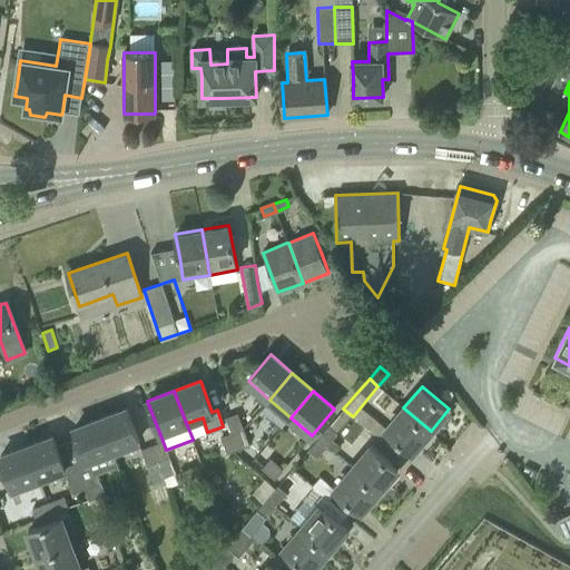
[(127,408),(100,418),(112,452),(139,442),(127,408)]
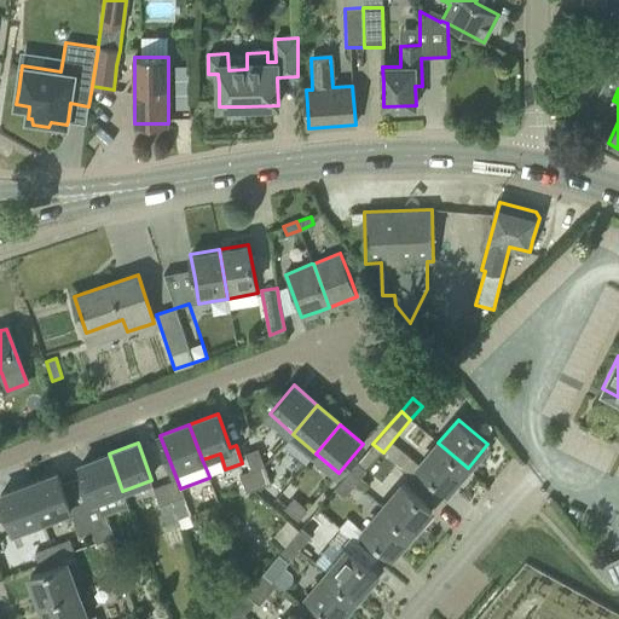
[(438,443),(420,466),(447,490),(468,468),(438,443)]
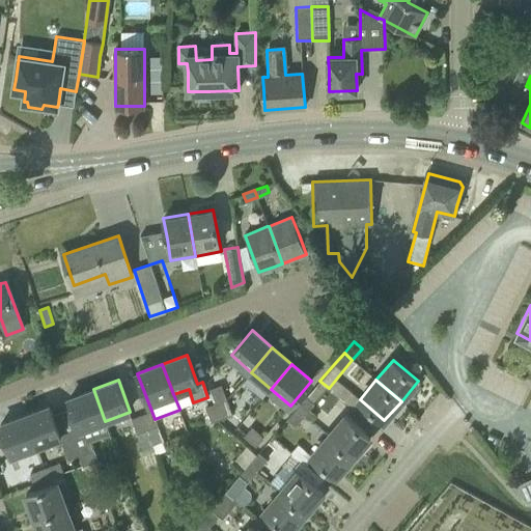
[(327,416),(341,399),(329,388),(319,381),(297,409),(305,416),(314,404),(327,416)]
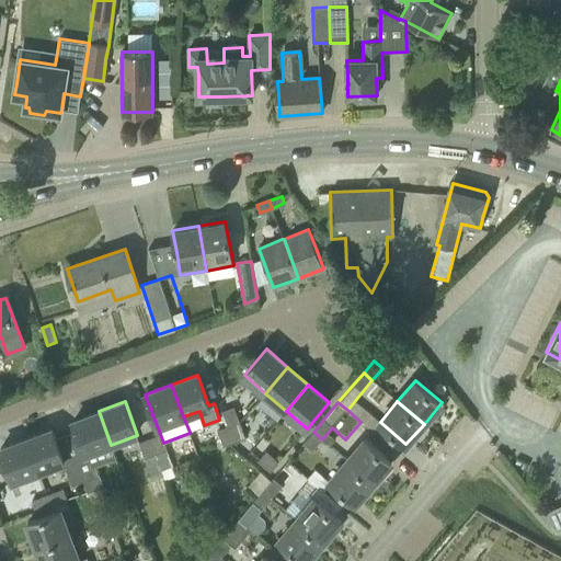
[(239,422),(233,407),(222,411),(228,426),(239,422)]
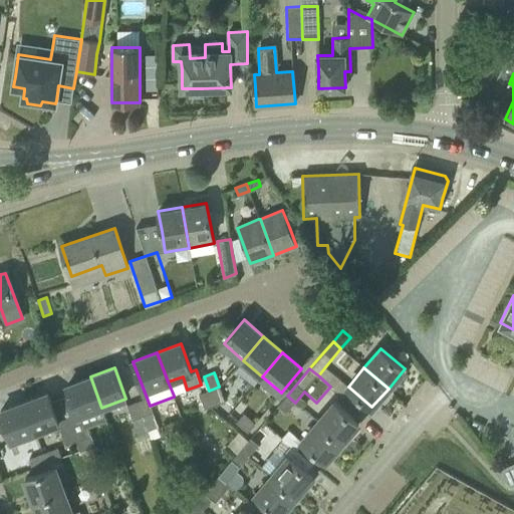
[(101,408),(90,376),(66,386),(78,417),(67,420),(75,441),(88,436),(85,428),(106,420),(101,408)]
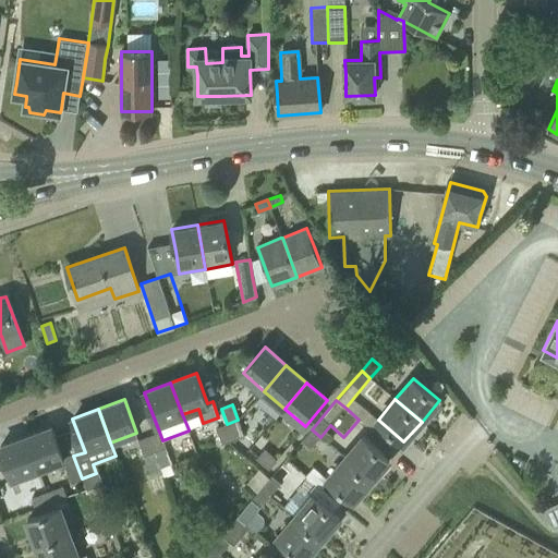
[(244,436),(238,420),(227,424),(233,440),(244,436)]
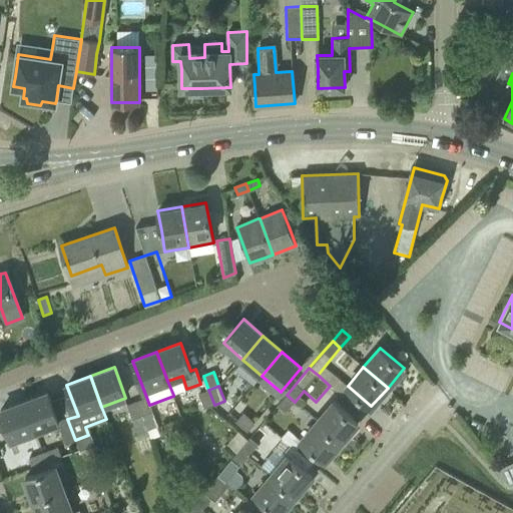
[(214,405),(208,390),(198,394),(204,409),(214,405)]
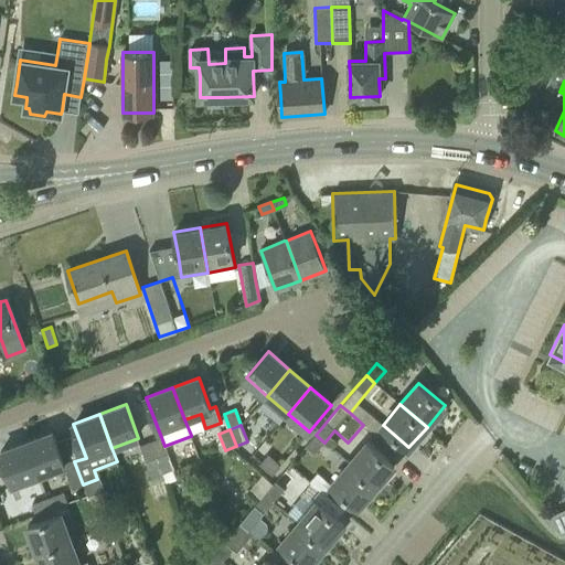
[(27,441),(39,475),(64,465),(52,432),(27,441)]
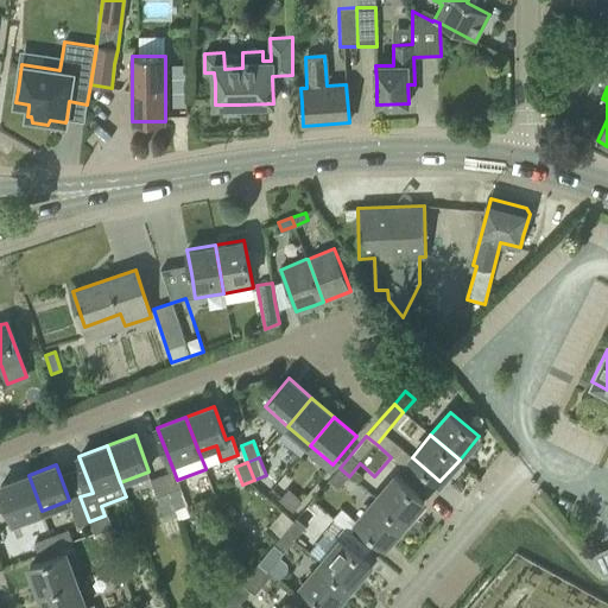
[(339,489),(349,476),(340,468),(328,481),(339,489)]
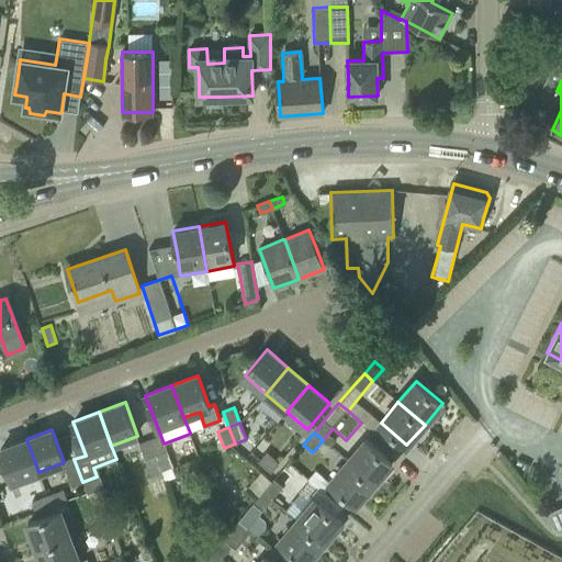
[(166,448),(164,444),(160,435),(150,439),(157,456),(167,451),(166,448)]
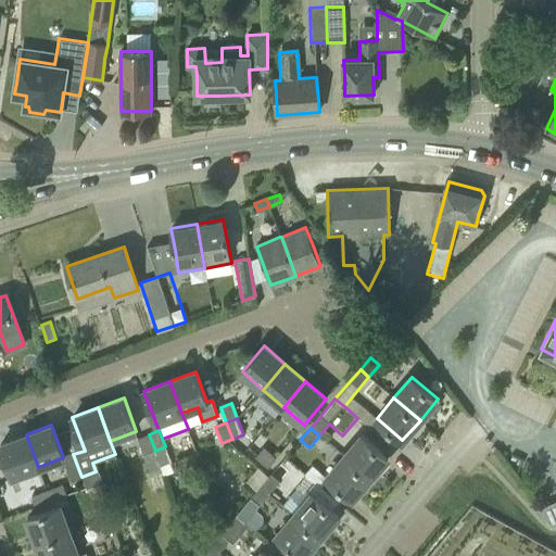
[(0,444),(12,477),(38,467),(26,434),(0,444)]
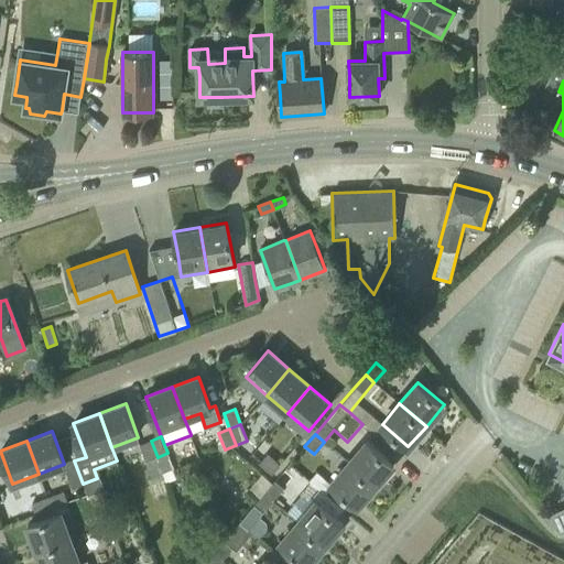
[(145,462),(158,457),(151,441),(140,445),(145,462)]
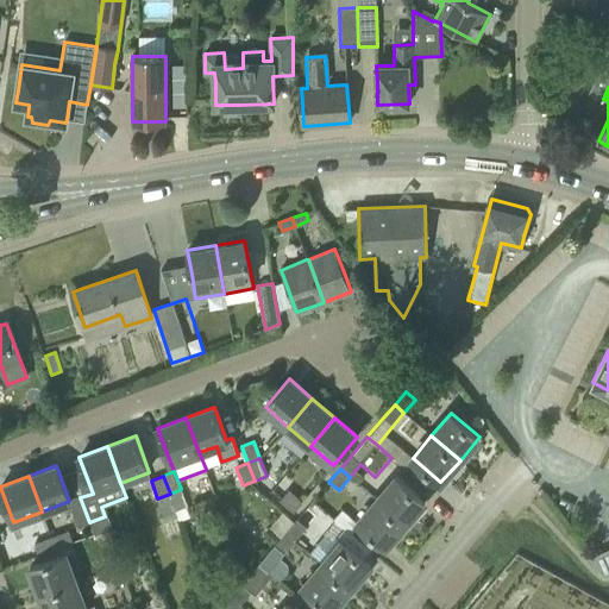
[(425,501),(407,485),(397,477),(377,500),(406,523),(425,501)]
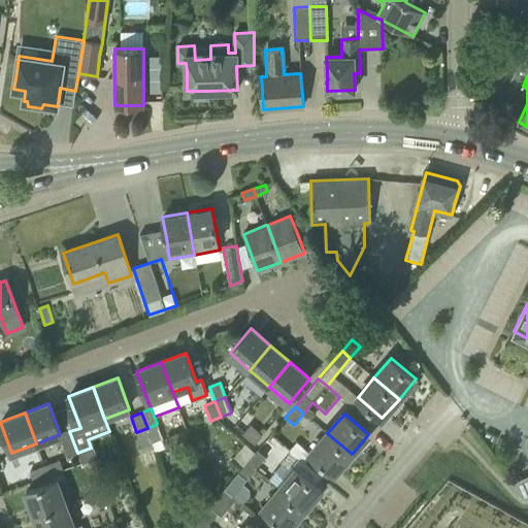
[(252,425),(243,433),(255,443),(263,435),(252,425)]
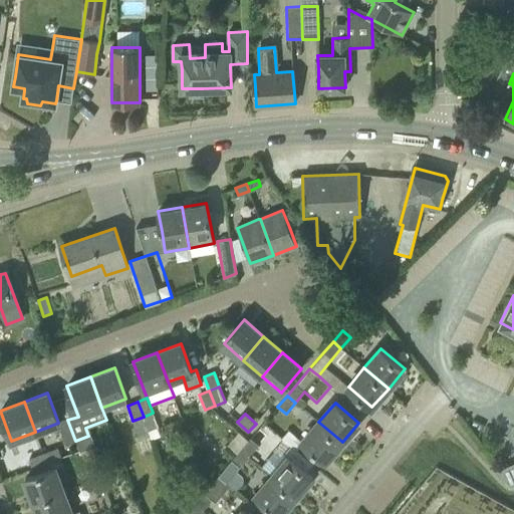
[(325,462),(342,442),(318,422),(302,442),(325,462)]
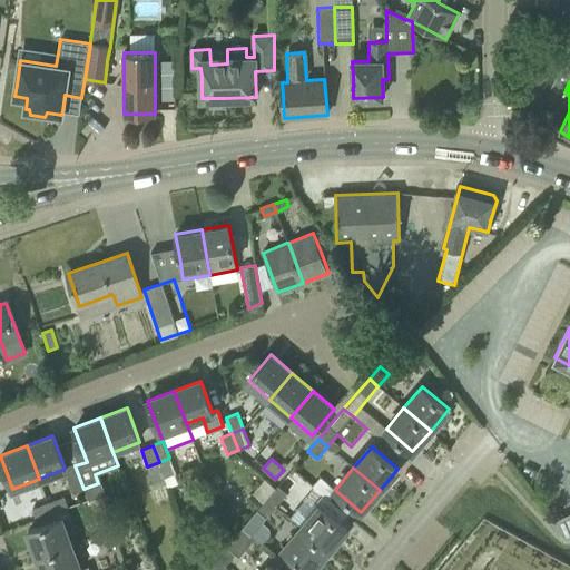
[(105,494),(100,483),(98,483),(84,489),(88,501),(105,494)]
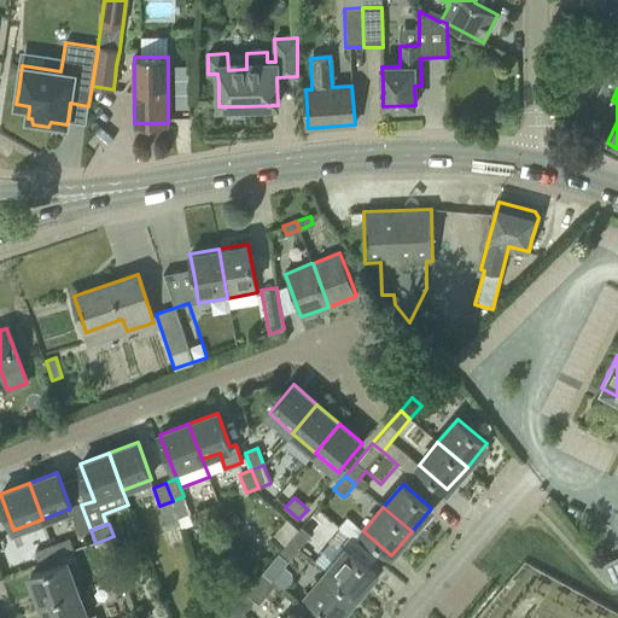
[(301,548),(312,535),(302,526),(291,540),(301,548)]
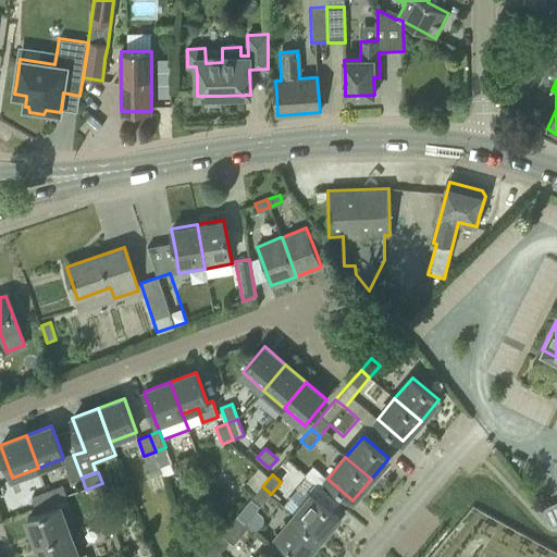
[(62,485),(47,491),(51,503),(66,496),(62,485)]
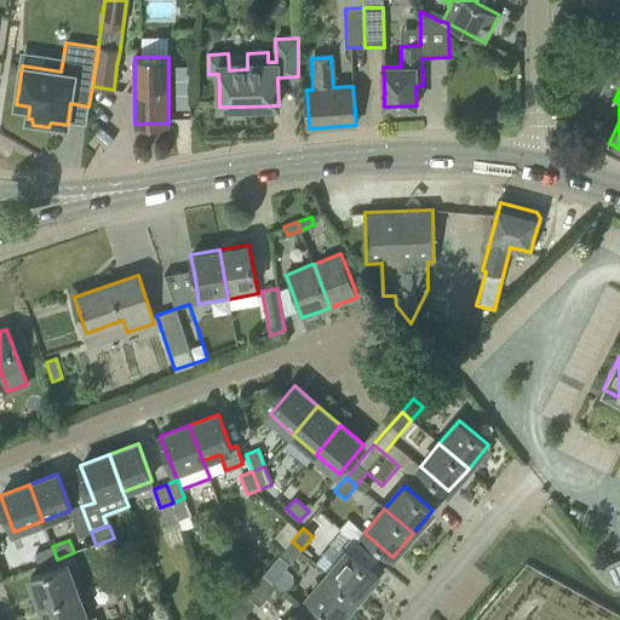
[(290,563),(302,550),(292,541),(286,549),(280,555),(290,563)]
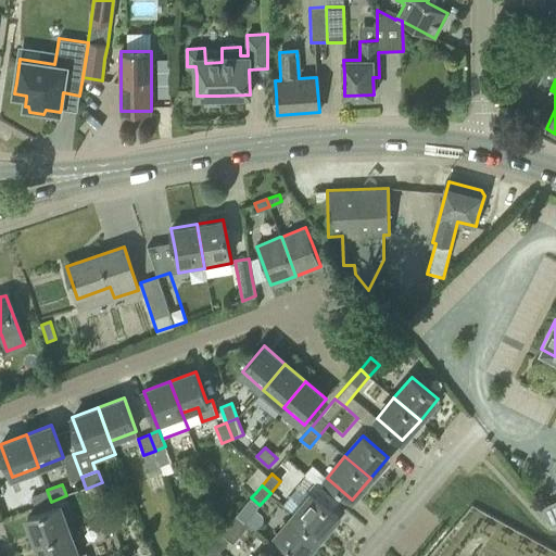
[(36,507),(51,502),(47,490),(32,496),(36,507)]
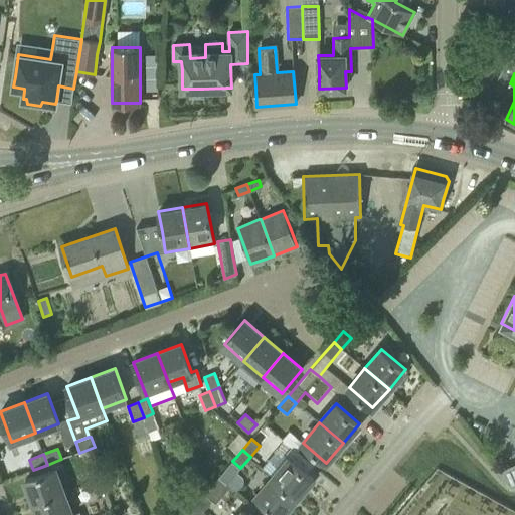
[(313,478),(298,465),(290,458),(273,477),(297,497),(313,478)]
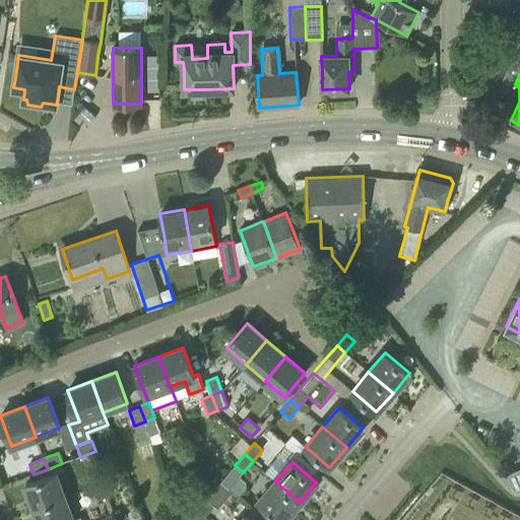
[(243,472),(235,465),(221,479),(222,480),(220,482),(229,489),(239,476),(243,472)]
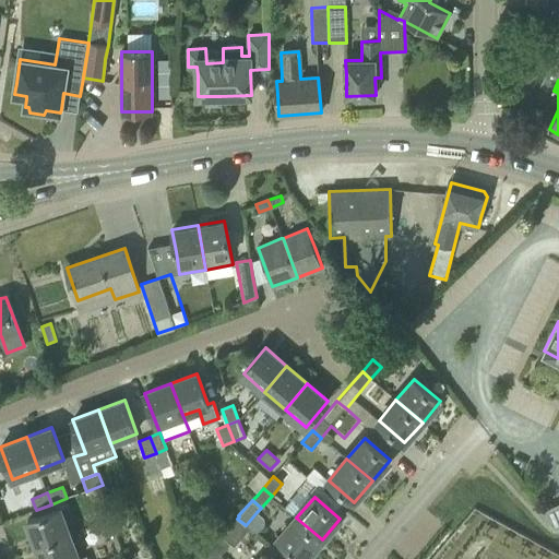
[(558,502),(540,511),(555,530),(558,527),(558,502)]
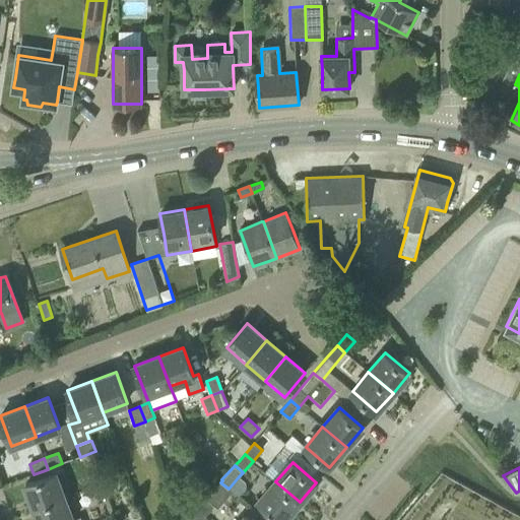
[(103,481),(98,468),(87,472),(92,485),(103,481)]
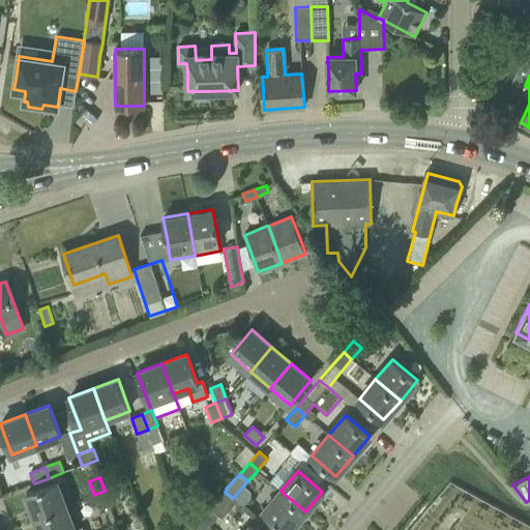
[(35,518),(65,506),(57,481),(26,493),(35,518)]
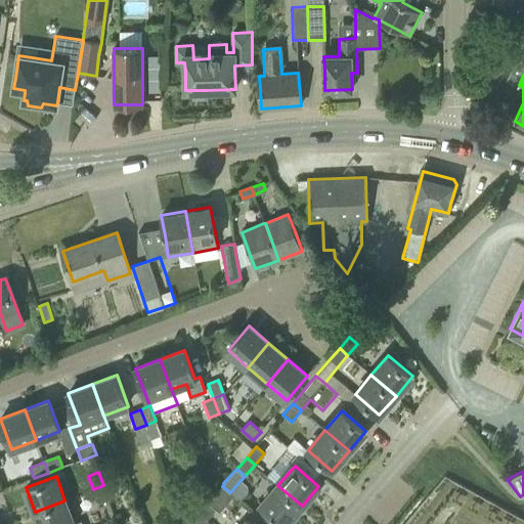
[(103,485),(93,489),(98,504),(110,500),(103,485)]
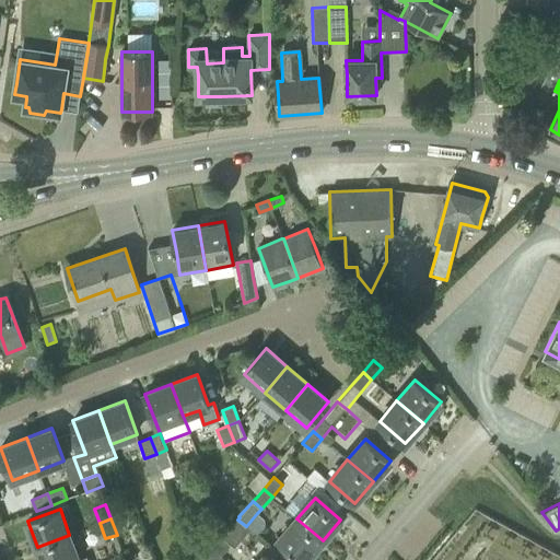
[(302,559),(305,559),(323,540),(296,518),(279,539),(302,559)]
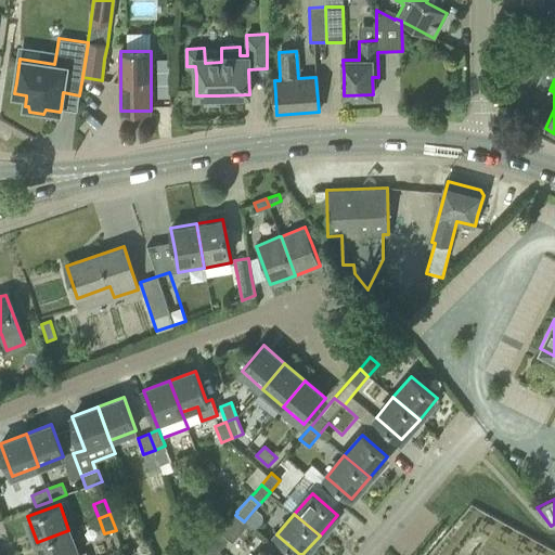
[(244,521),(235,515),(226,527),(220,532),(229,540),(232,543),(247,525),(244,521)]
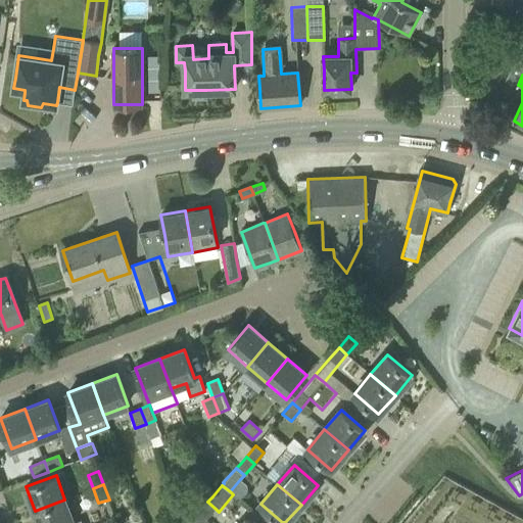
[(74,522),(64,500),(35,511),(39,522),(82,522),(81,520),(74,522)]
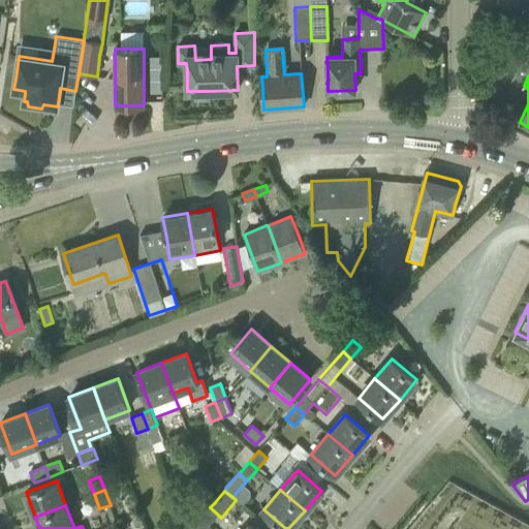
[(218,515),(210,507),(203,516),(211,523),(218,515)]
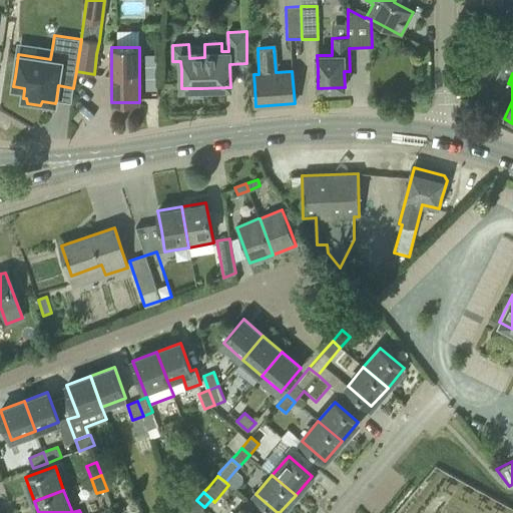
[(198,512),(204,507),(196,500),(184,512),(198,512)]
